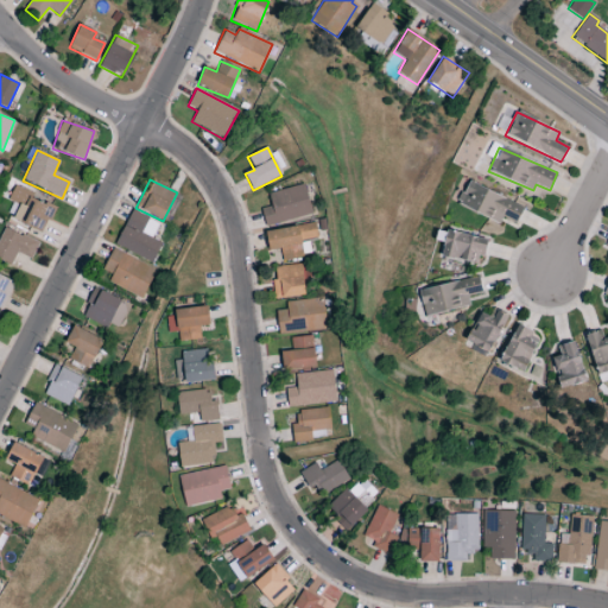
[(502,216),(517,222),(524,208),(468,181),(457,204),(499,223),(502,216)]
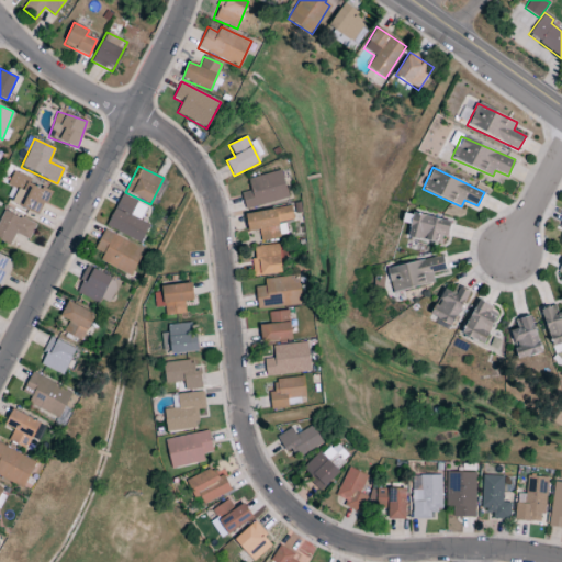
[(240,193),(245,209),(288,199),(281,170),(247,179),(250,191),(240,193)]
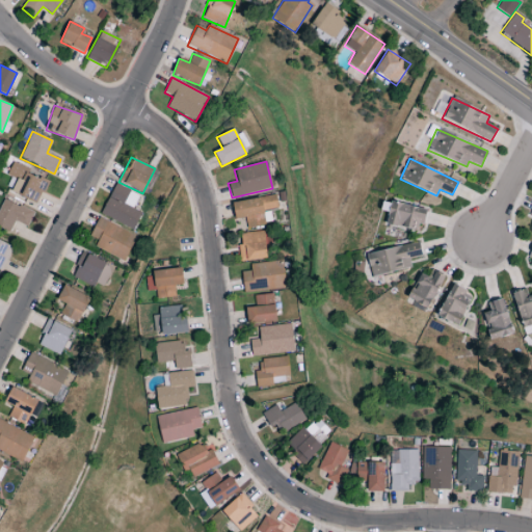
[(11,164),(6,175),(17,179),(10,193),(37,204),(48,180),(11,164)]
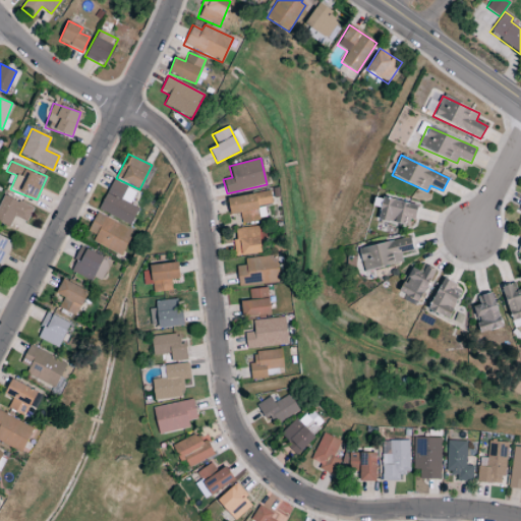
[(98,211),(130,225),(138,209),(129,205),(135,191),(112,180),(98,211)]
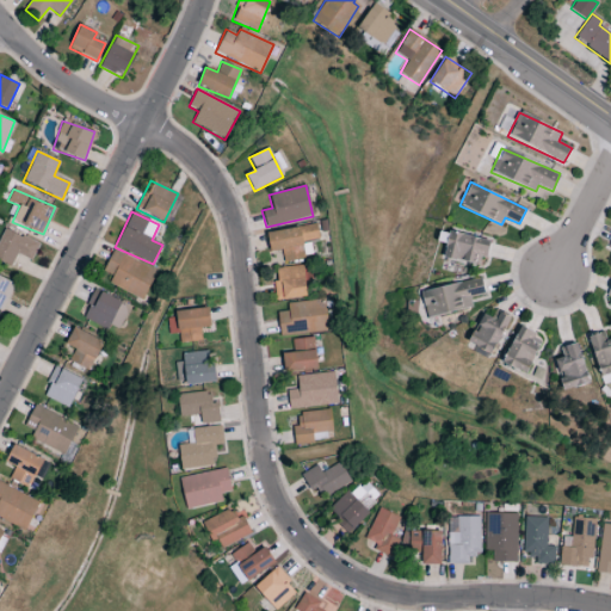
[(304,260),(302,241),(319,239),(318,226),(267,232),(270,252),(282,251),(283,263),(304,260)]
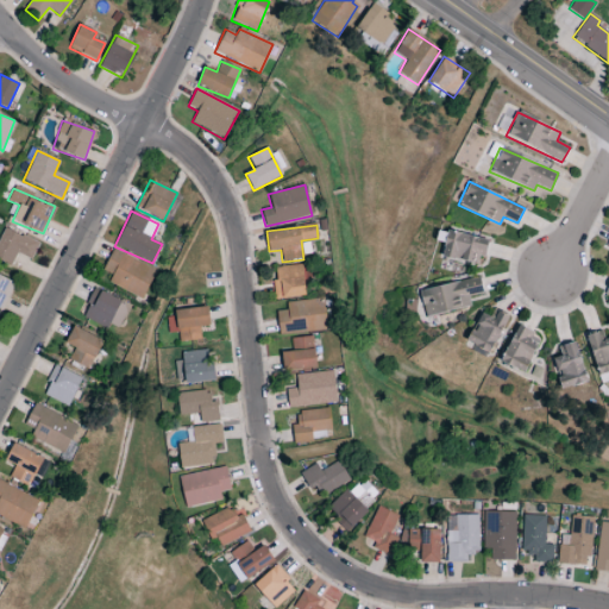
[(17,253),(31,261),(38,243),(4,227),(0,234),(0,261),(11,265),(17,253)]
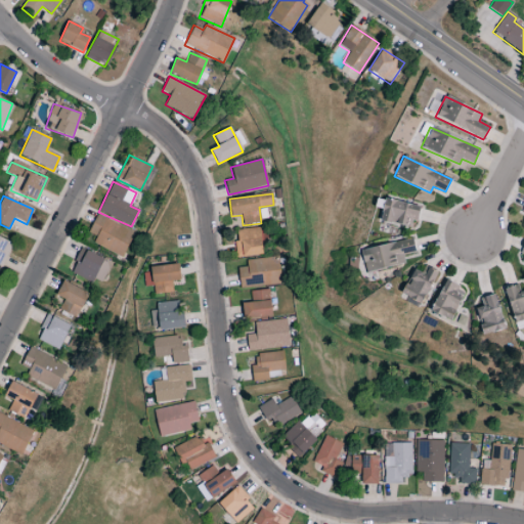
[(381,222),(418,225),(420,204),(383,201),(381,222)]
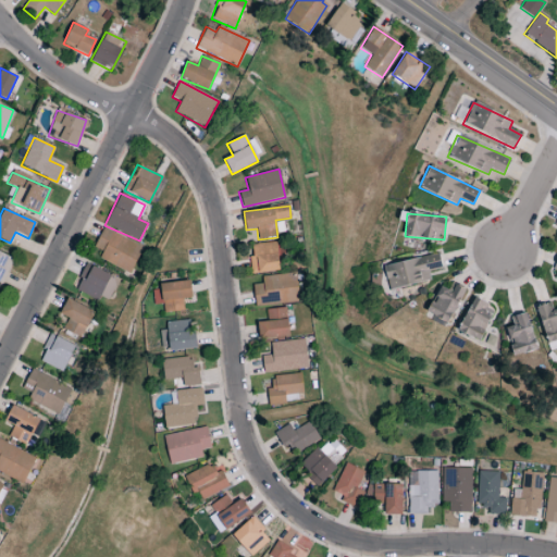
[(98,260),(132,273),(141,245),(101,230),(94,248),(101,251),(98,260)]
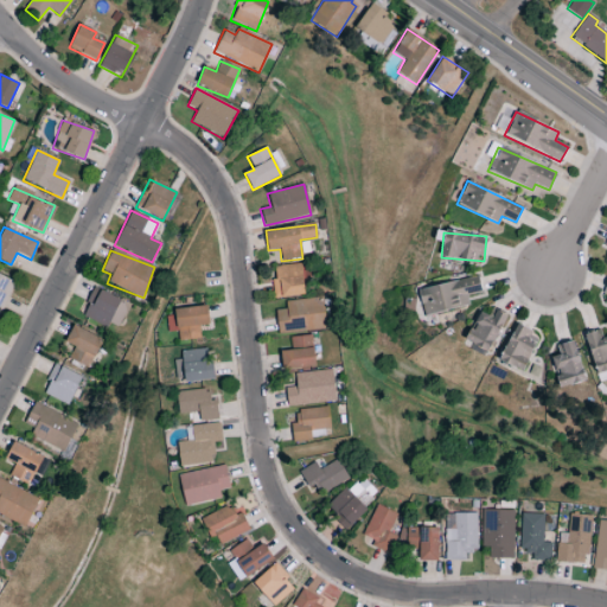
[(272,267),(275,298),(312,293),(307,262),(272,267)]
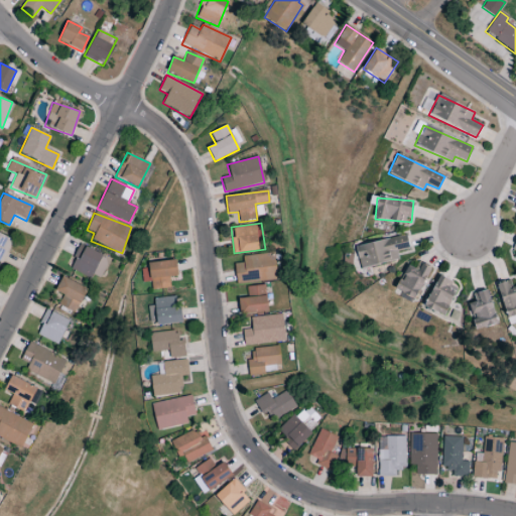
[(0,262),(12,241),(0,233),(0,262)]
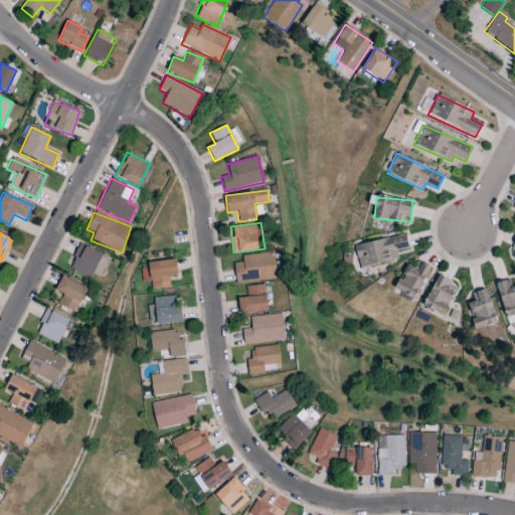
[(355,244),(359,268),(398,260),(396,251),(408,248),(406,234),(355,244)]
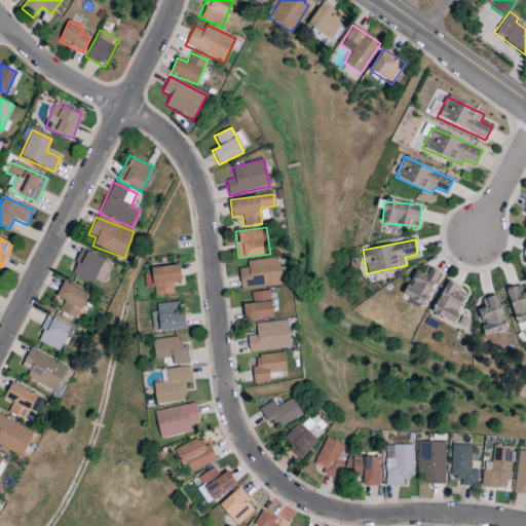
[(102,284),(111,263),(81,249),(69,273),(91,284),(94,279),(102,284)]
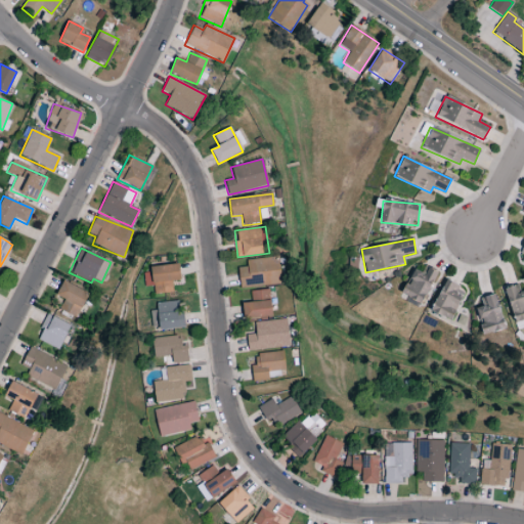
[(246,259),(247,267),(237,267),(238,288),(280,286),(278,258),(246,259)]
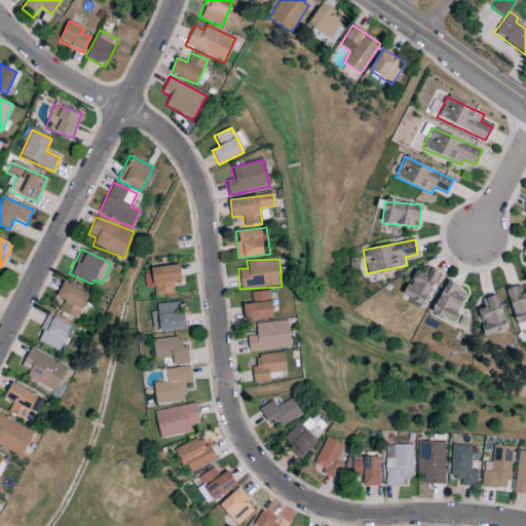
[(145,288),(153,287),(154,296),(173,294),(172,283),(181,282),(179,265),(150,268),(151,273),(143,274),(145,288)]
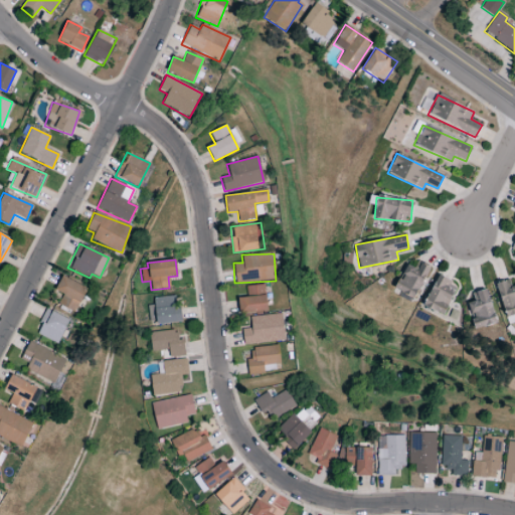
[(414,268),(405,264),(395,291),(416,299),(430,267),(416,262),(414,268)]
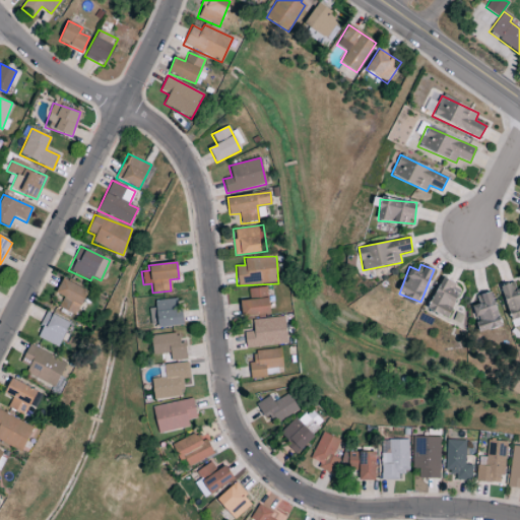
[(441,278),(428,310),(448,318),(461,286),(441,278)]
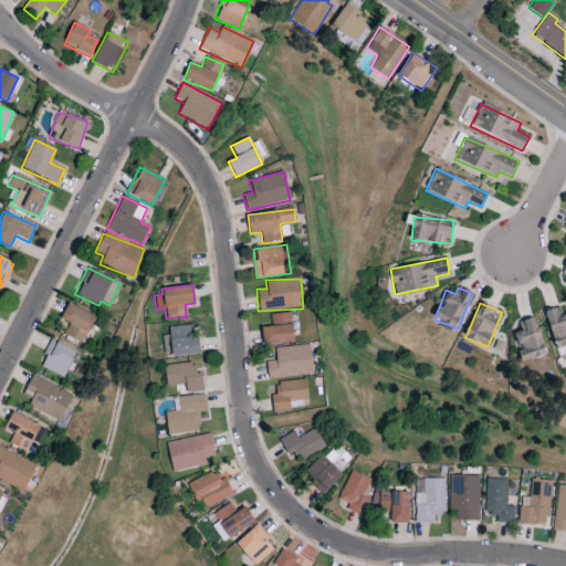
[(63,336),(83,344),(95,315),(67,304),(61,320),(69,323),(63,336)]
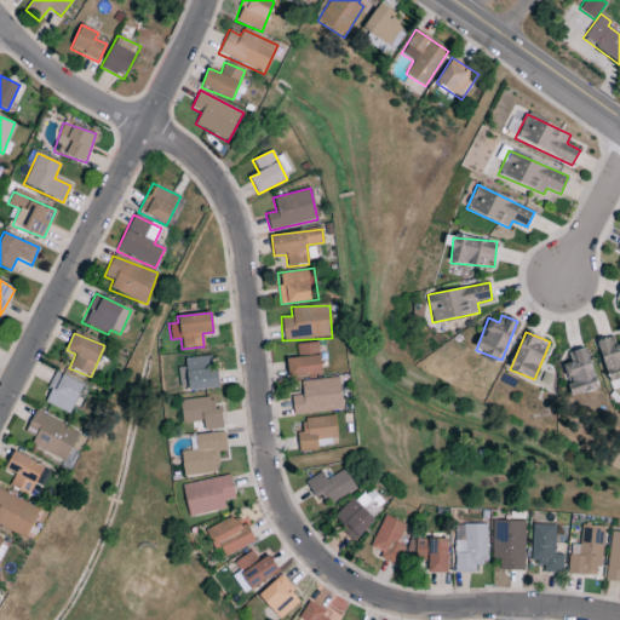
[(596,342),(610,391),(619,388),(619,386),(618,379),(619,378),(619,344),(614,346),(612,337),(596,342)]
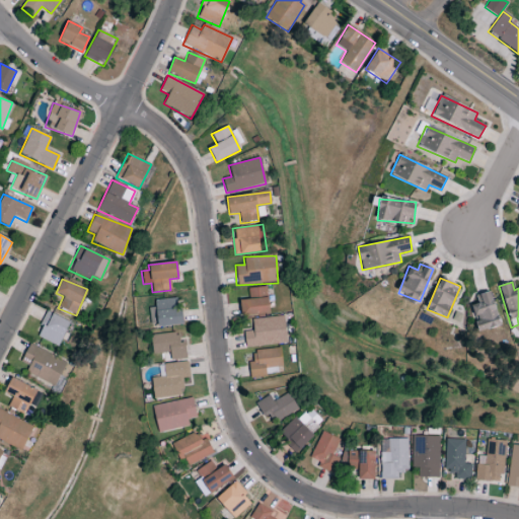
[(247,288),(248,300),(239,300),(240,316),(269,314),(267,287),(247,288)]
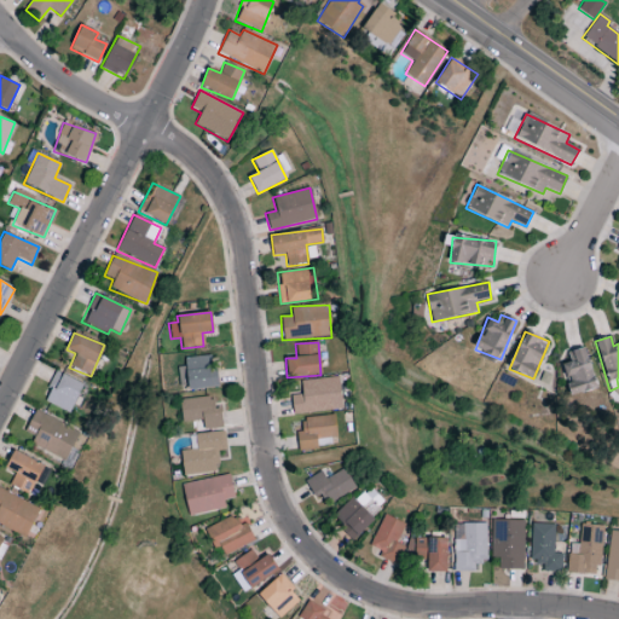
[(570,363),(562,364),(568,395),(595,391),(586,348),(567,352),(570,363)]
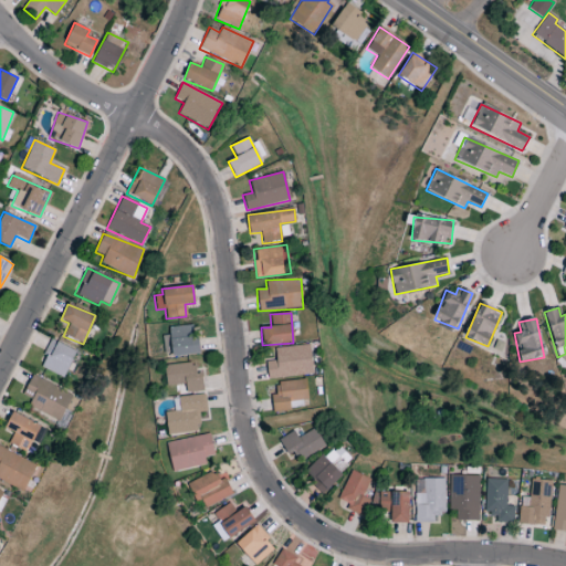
[(199,354),(198,338),(194,338),(192,325),(168,327),(169,335),(161,336),(164,357),(199,354)]
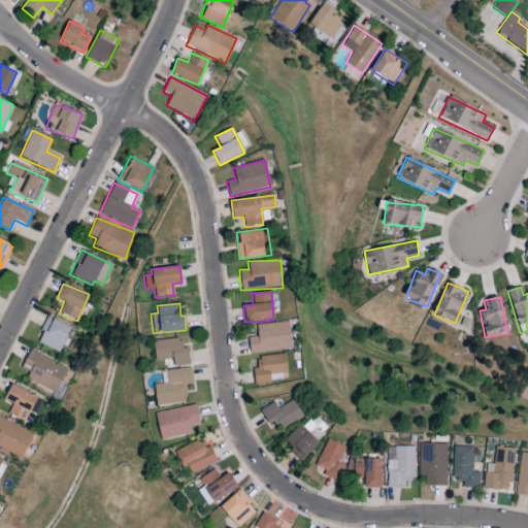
[(59,353),(71,328),(48,317),(36,341),(59,353)]
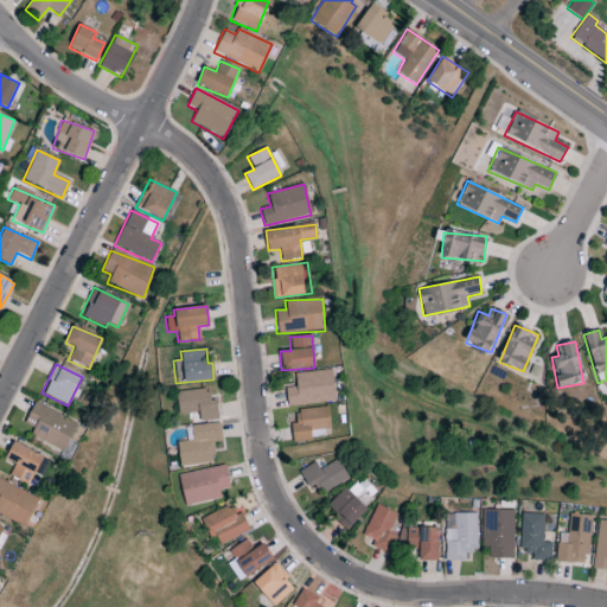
[(286,406),(334,403),(333,370),(294,372),(295,388),(285,388),(286,406)]
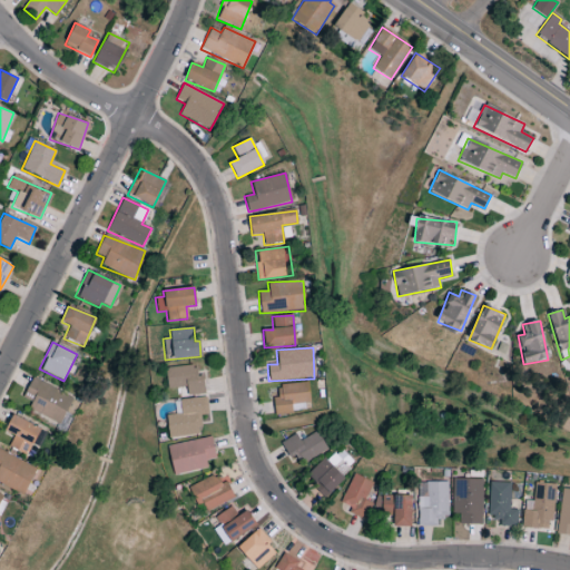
[(166,389),(186,387),(187,395),(205,394),(203,375),(196,376),(195,365),(165,369),(166,389)]
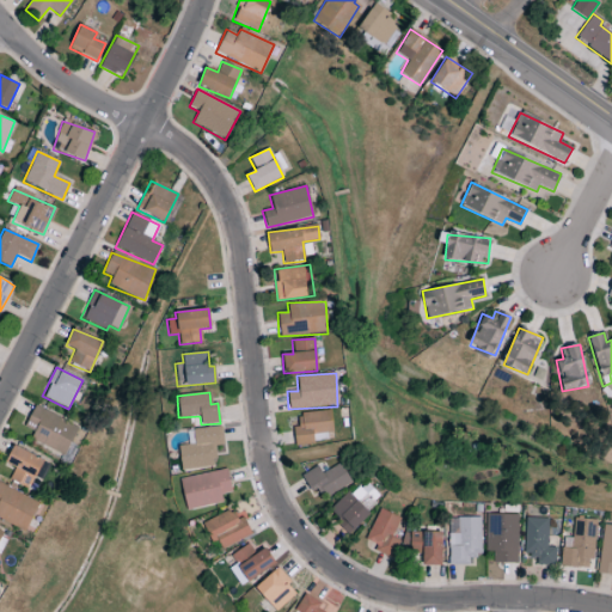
[(30,440),(66,456),(78,426),(34,407),(24,427),(34,432),(30,440)]
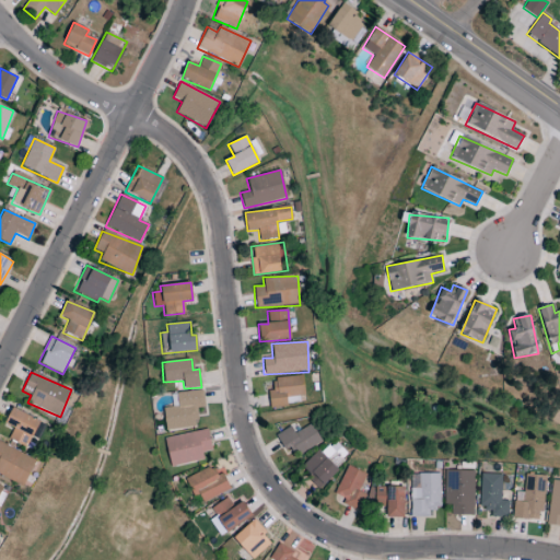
[(271,406),(302,405),(302,376),(270,377),(271,406)]
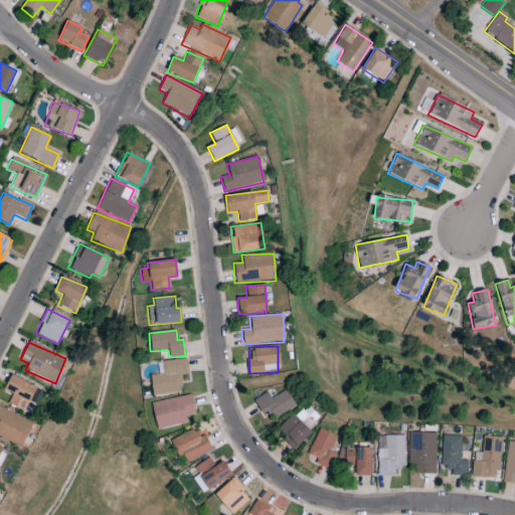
[(151,395),(181,393),(180,375),(187,374),(186,359),(163,361),(163,374),(150,375),(151,395)]
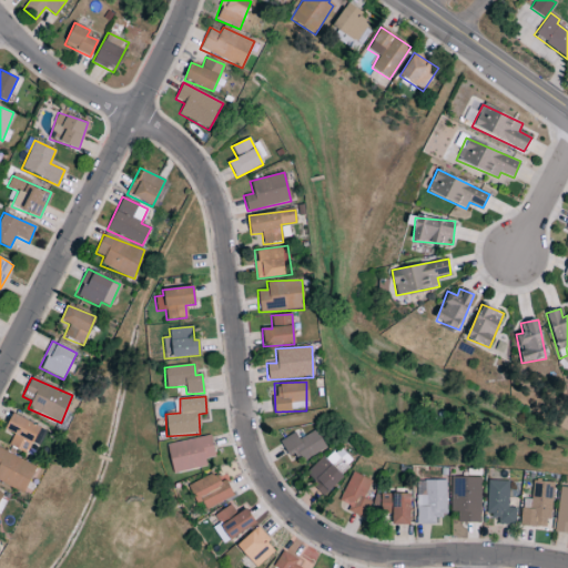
[(8,445),(27,454),(40,427),(12,414),(4,429),(13,434),(8,445)]
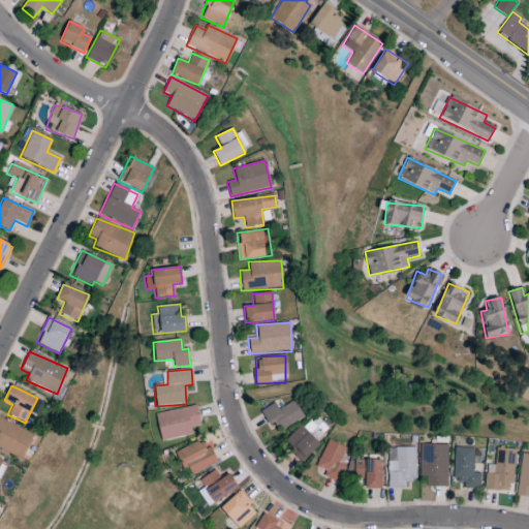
[(272,423),(279,432),(304,416),(293,400),(278,409),(274,402),(259,411),(269,425),(272,423)]
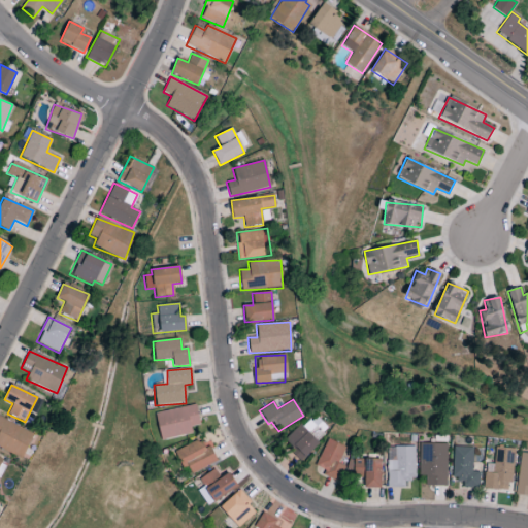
[(199,425),(195,404),(154,414),(160,440),(192,433),(191,427),(199,425)]
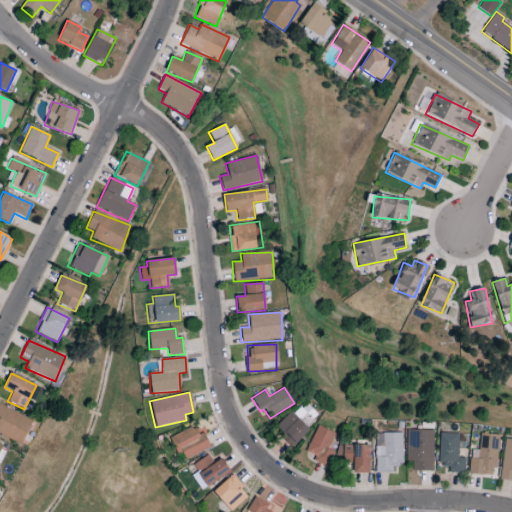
[(0,435),(23,444),(32,418),(0,406),(0,435)]
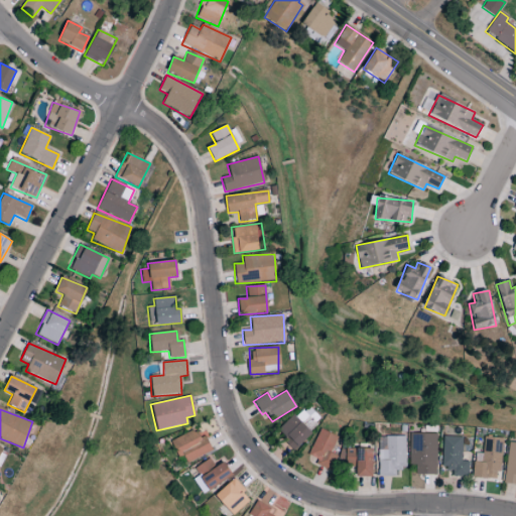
[(311,432),(291,414),(275,432),(295,450),(311,432)]
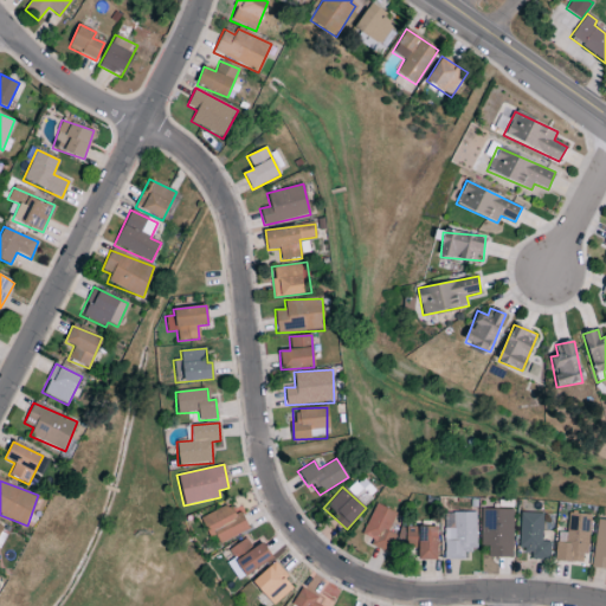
[(200,517),(213,547),(249,529),(240,511),(233,515),(229,504),(200,517)]
